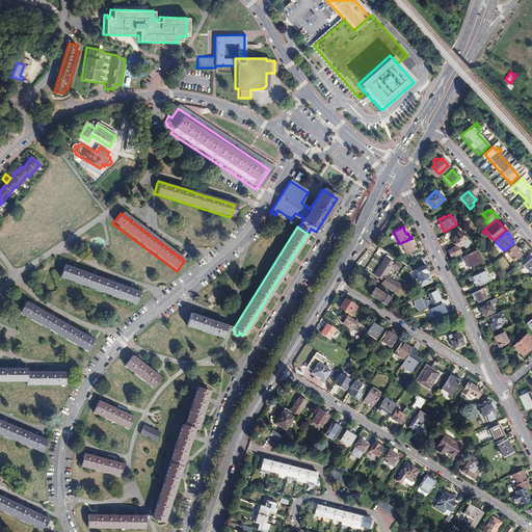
[(340,238),(333,233),(328,239),(336,244),(340,238)]
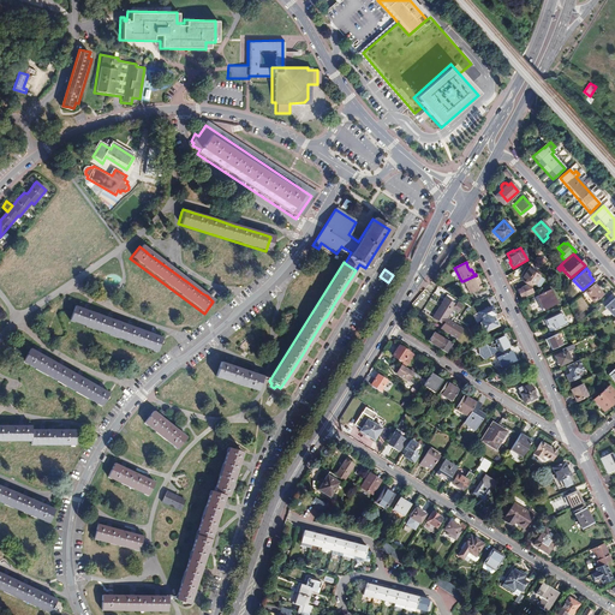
[(533,274),(527,269),(521,278),(523,279),(521,281),(524,282),(515,287),(520,299),(532,293),(530,286),(531,287),(532,285),(538,288),(543,280),(538,276),(539,274),(536,272),(533,274)]
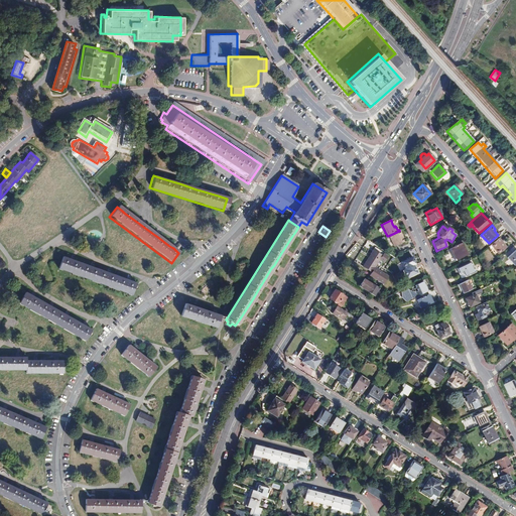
[(401,236),(399,231),(388,236),(393,248),(403,243),(401,239),(400,236),(401,236)]
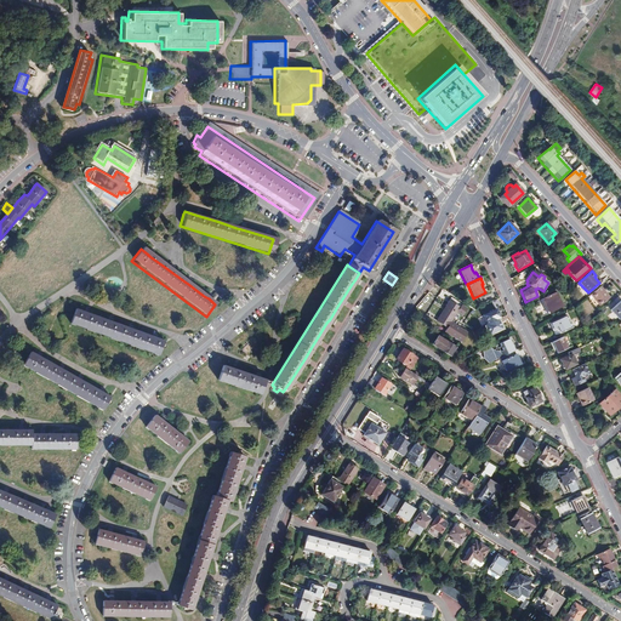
[(602,288),(592,295),(602,306),(610,298),(602,288)]
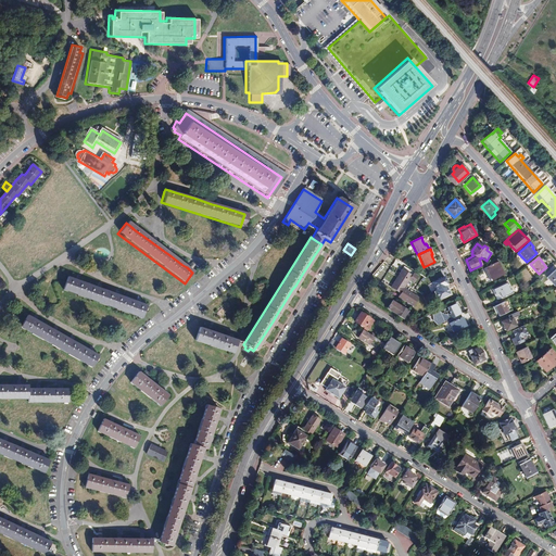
[(504,276),(497,263),(484,269),(490,282),(504,276)]
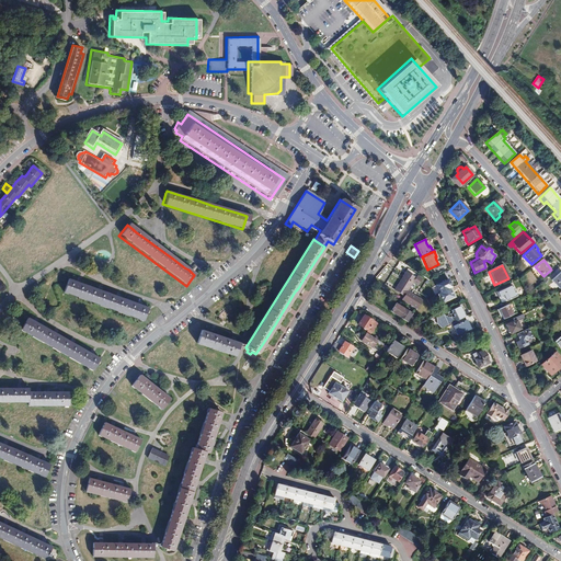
[(556,270),(549,275),(552,279),(559,273),(556,270)]
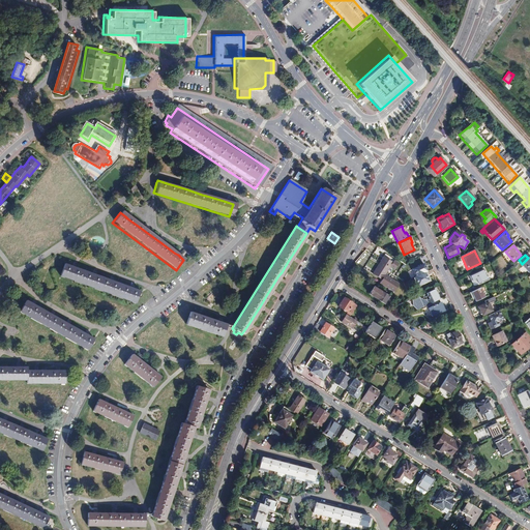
[(524,268),(528,272),(529,270),(529,256),(518,267),(521,271),(524,268)]
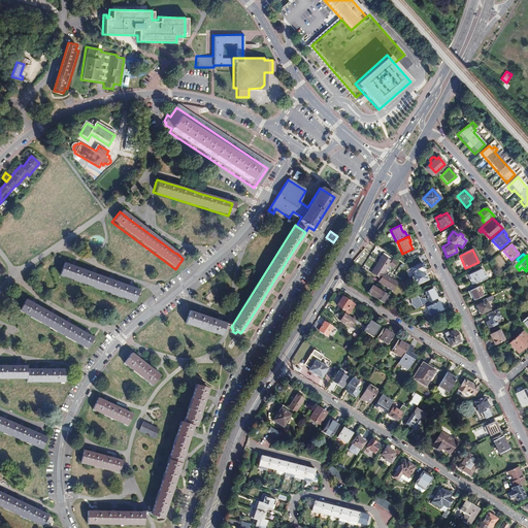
[(370,272),(380,278),(383,274),(390,262),(381,256),(370,272)]
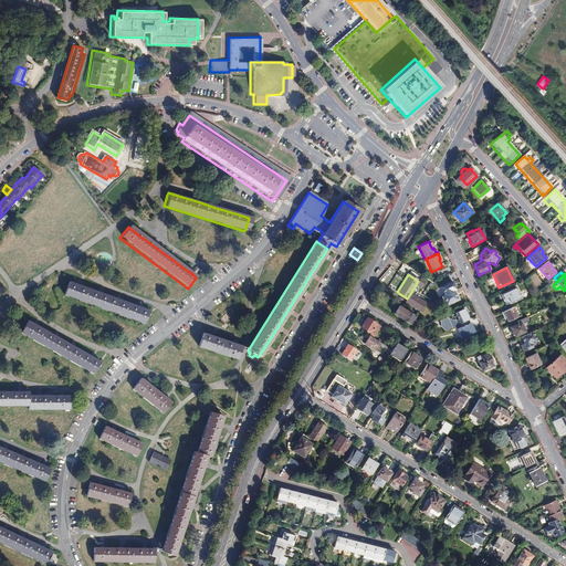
[(453,281),(439,287),(447,305),(459,300),(454,291),(457,290),(453,281)]
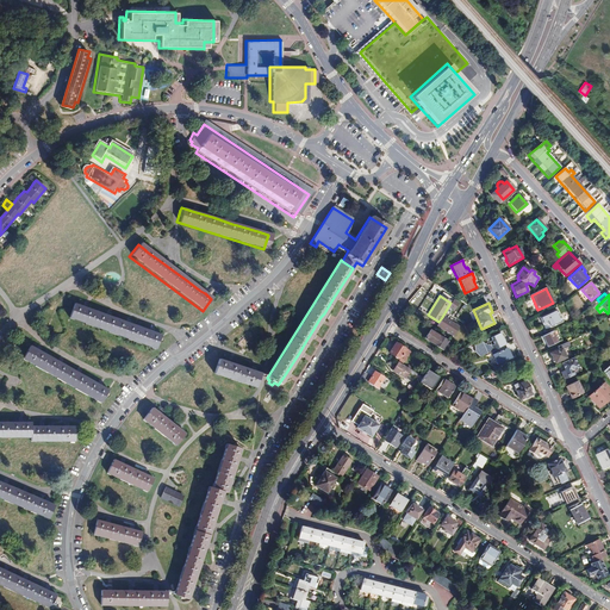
[(160,336),(153,334),(147,331),(129,324),(122,322),(109,317),(105,316),(85,309),(81,307),(73,304),(68,318),(154,350),(160,336)]
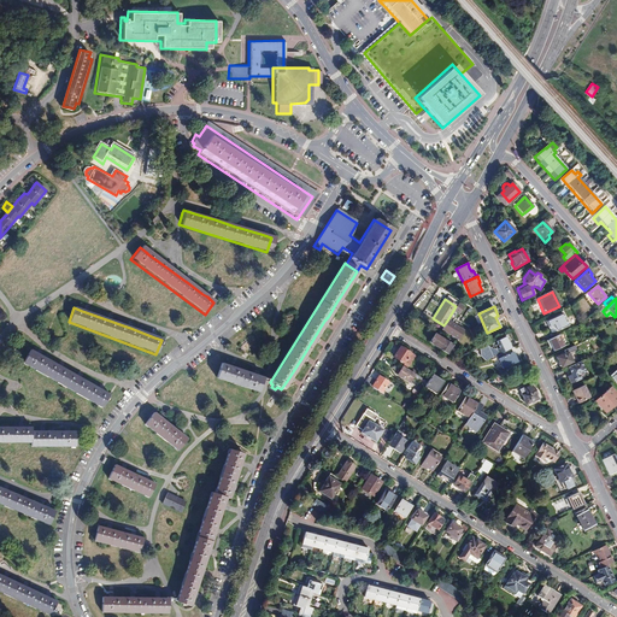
[(560,313),(545,321),(551,334),(557,331),(568,327),(560,313)]
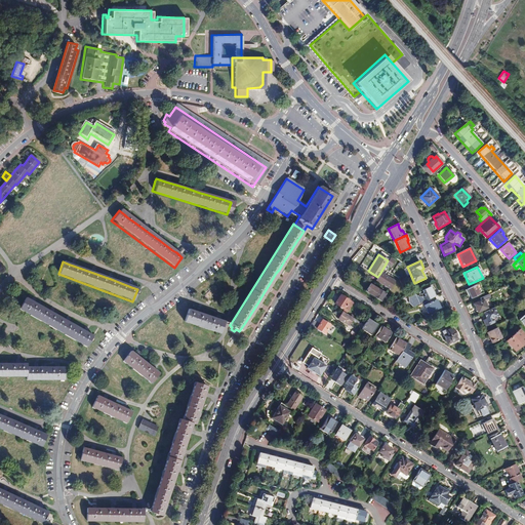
[(380,273),(377,277),(375,280),(390,289),(394,282),(380,273)]
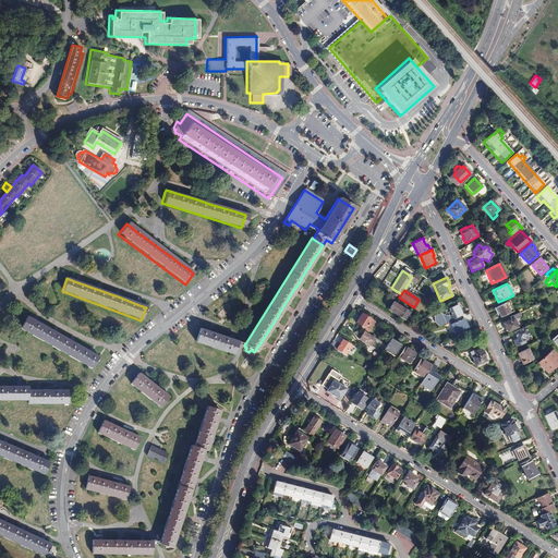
[(414,312),(411,310),(409,313),(392,302),(387,310),(404,320),(405,319),(409,322),(414,312)]
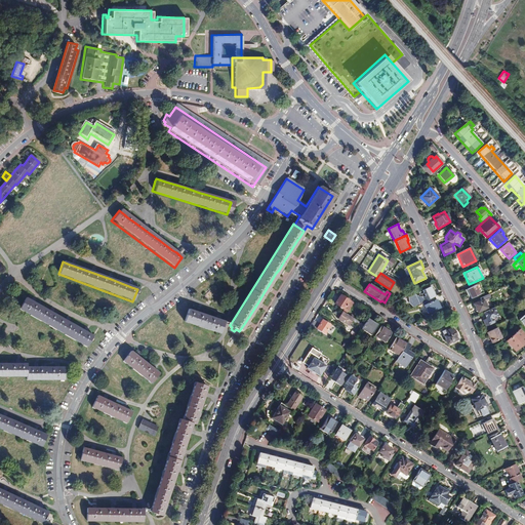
[(467,289),(469,293),(471,298),(479,294),(475,285),(467,289)]
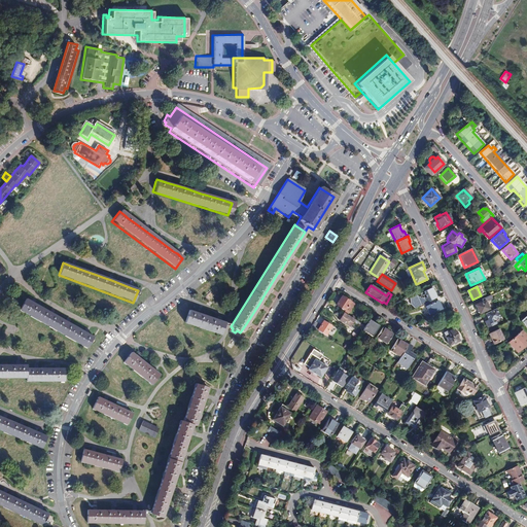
[(423,304),(434,299),(430,289),(423,292),(426,297),(423,300),(421,297),(420,299),(416,295),(410,299),(411,302),(410,304),(411,305),(412,306),(413,306),(414,309),(423,304)]
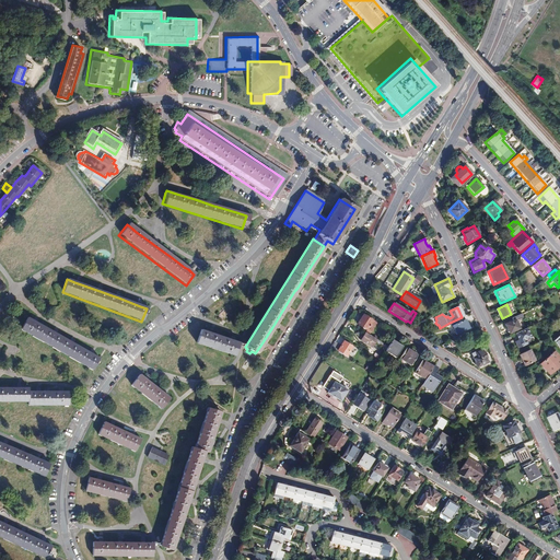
[(357,324),(362,315),(359,313),(353,322),(357,324)]
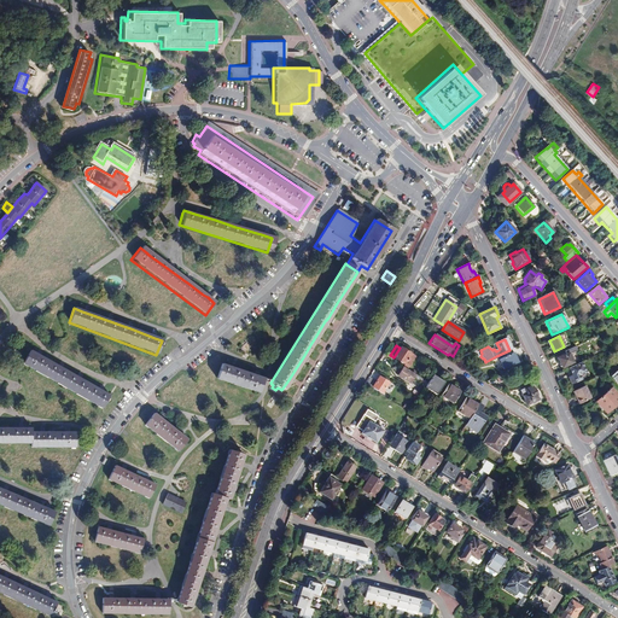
[(575,347),(565,351),(566,354),(558,359),(561,368),(572,362),(569,354),(572,353),(577,350),(575,347)]
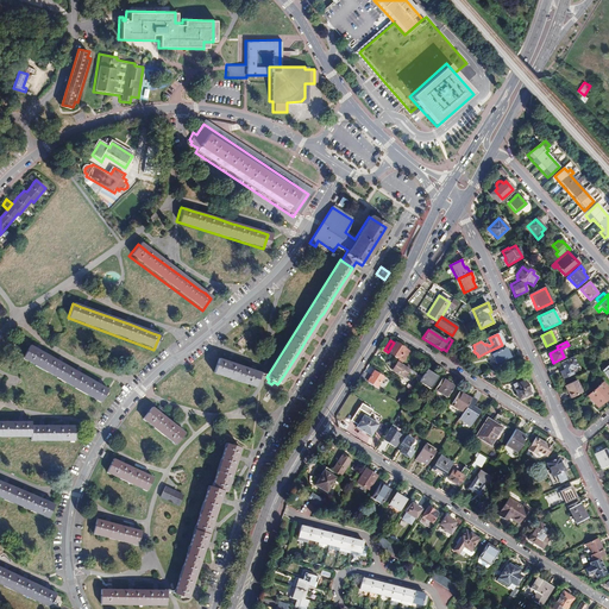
[(405,349),(394,343),(388,352),(399,359),(405,349)]
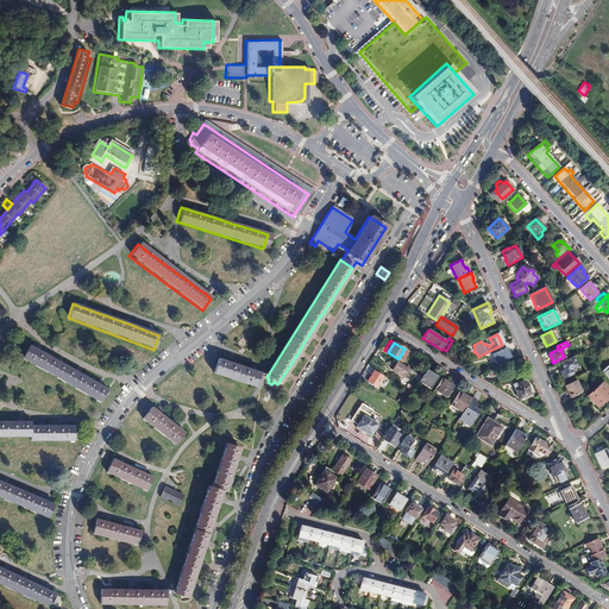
[(38,351),(35,349),(27,345),(20,357),(98,402),(105,390),(100,387),(96,384),(79,375),(73,371),(60,364),(55,360),(38,351)]
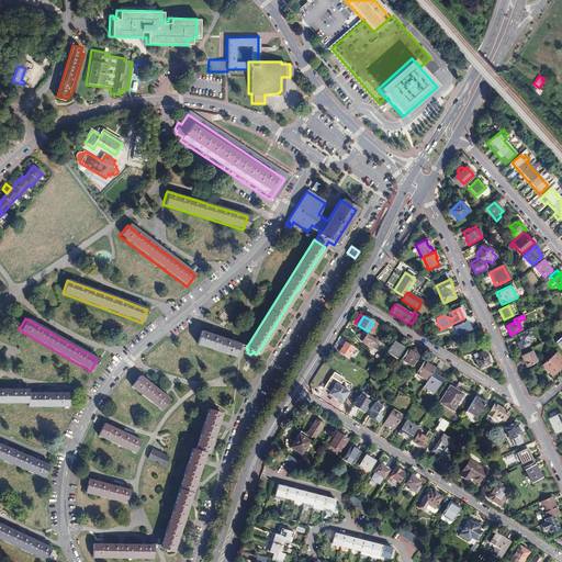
[(469,329),(463,318),(451,324),(457,336),(469,329)]
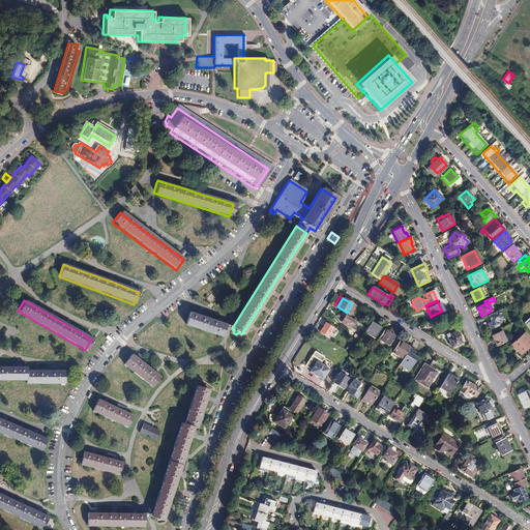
[(502,319),(498,311),(488,316),(491,322),(488,324),(491,329),(498,326),(497,322),(502,319)]
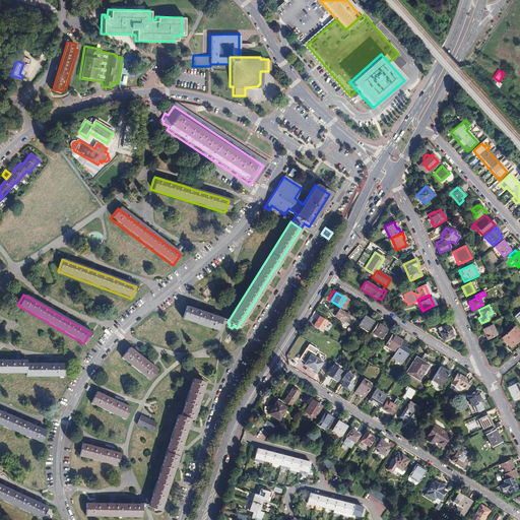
[(218,330),(222,317),(211,313),(200,310),(188,307),(184,320),(218,330)]
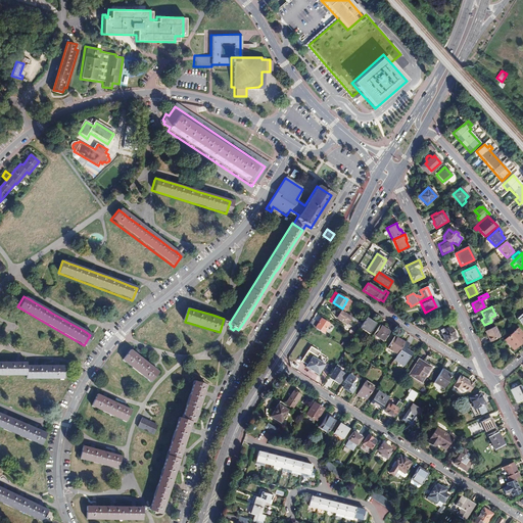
[(354,335),(362,324),(341,311),(341,313),(338,312),(335,317),(337,318),(337,319),(347,325),(349,320),(357,324),(350,334),(353,336),(354,335)]
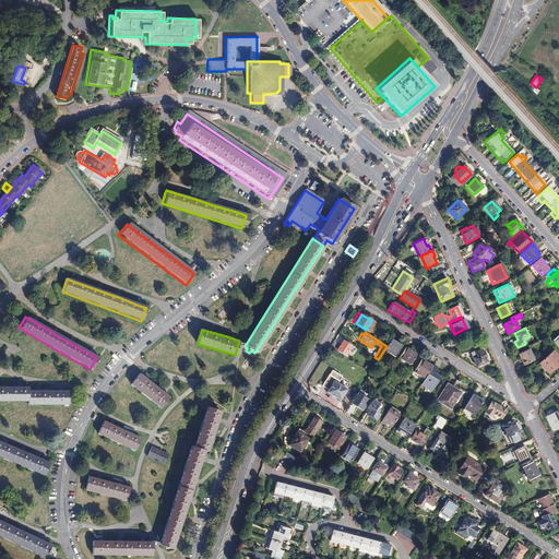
[(461,339),(460,335),(448,341),(450,346),(460,342),(459,340),(461,339)]
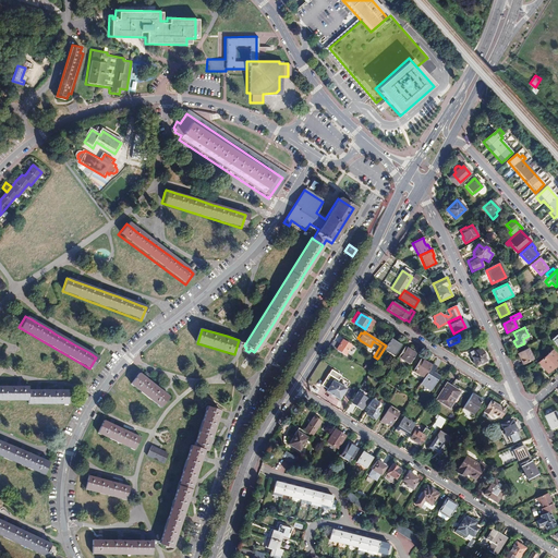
[(344,355),(350,346),(342,340),(336,350),(344,355)]
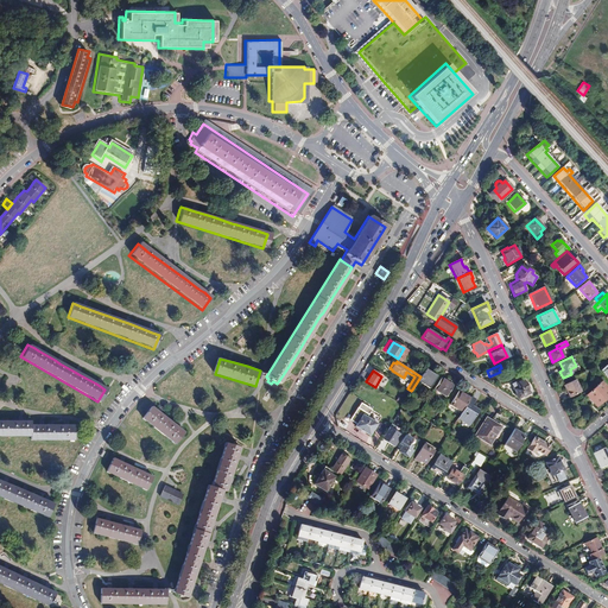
[(432,384),(420,377),(412,390),(424,396),(432,384)]
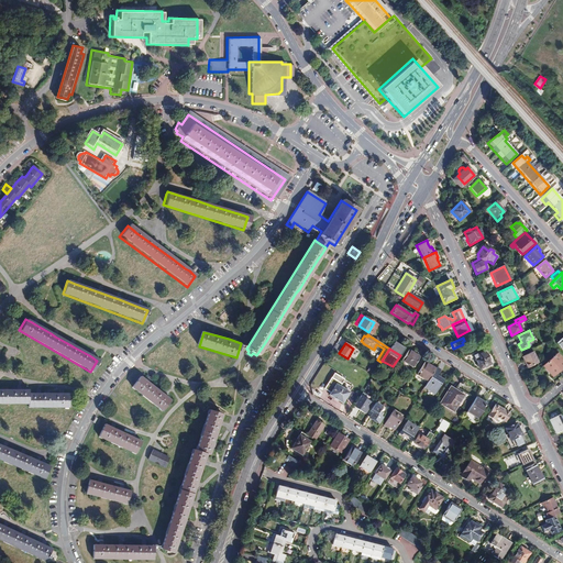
[(419,357),(408,351),(401,361),(412,367),(419,357)]
